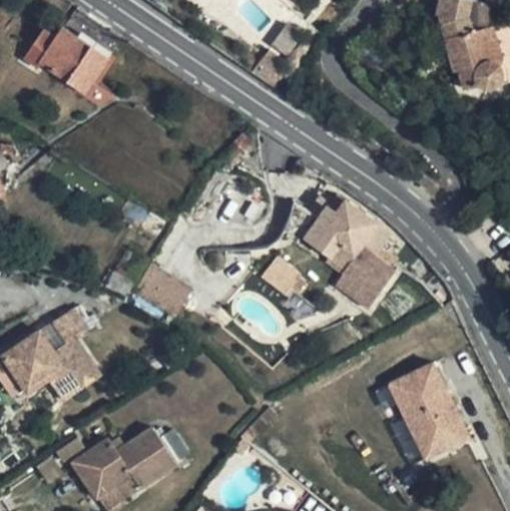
[(472,0),(471,0),(437,0),(434,15),(438,16),(437,20),(443,40),(453,72),(457,71),(463,91),(466,90),(467,94),(477,90),(478,88),(482,90),(487,91),(493,91),(495,90),(499,87),(502,83),(503,79),(503,75),(502,71),(500,66),(496,64),(492,62),(489,62),(481,31),(473,33),(468,17),(472,0)]
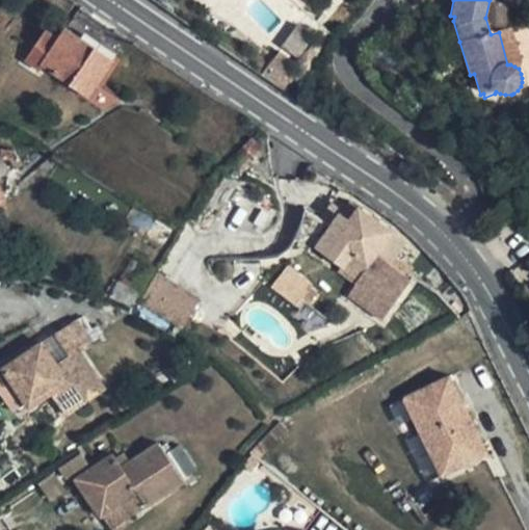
[(120,51),(72,20),(58,40),(45,31),(24,63),(37,72),(41,68),(88,99),(120,51)]
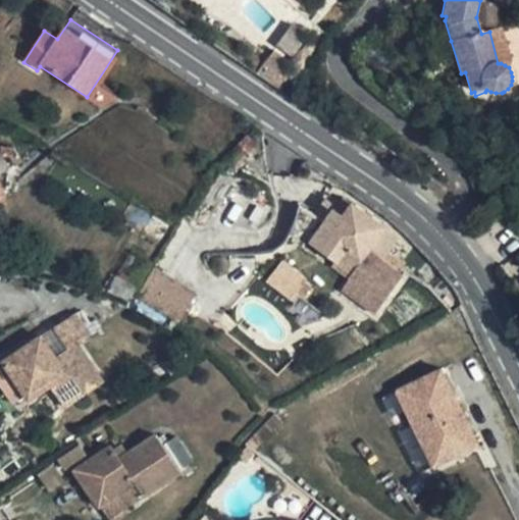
[(509,67),(498,29),(489,32),(498,63),(501,63),(505,65),(509,67)]
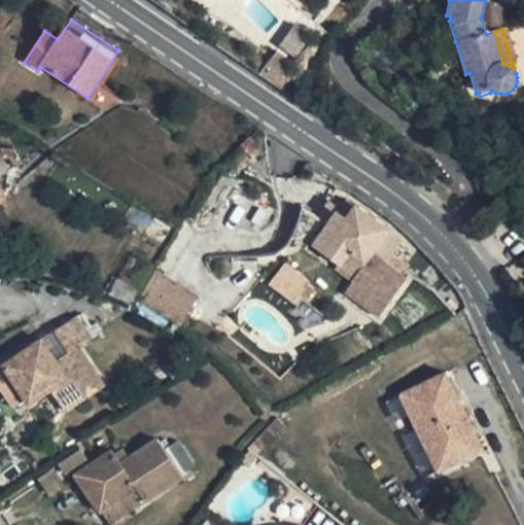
[(259,149),(249,139),(240,147),(250,158),(259,149)]
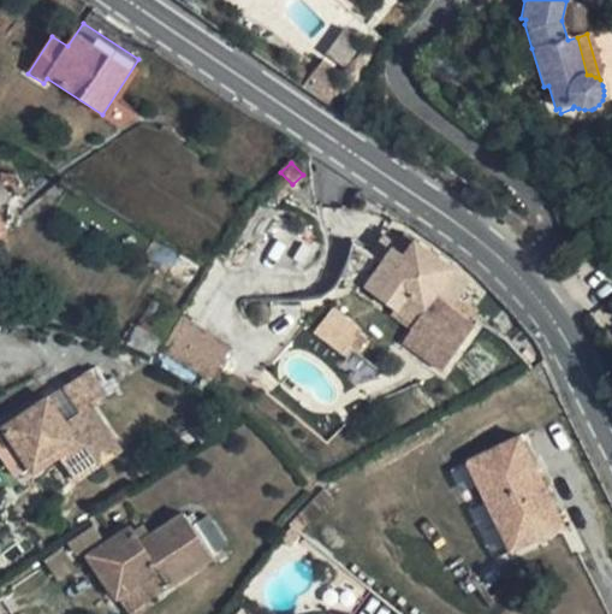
[(15,176),(0,176),(0,188),(11,188),(16,198),(23,192),(15,176)]
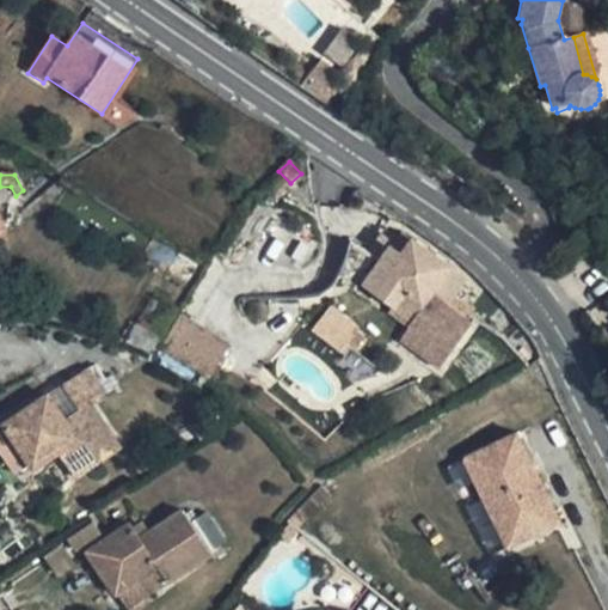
[(449,267),(400,233),(363,286),(393,306),(391,309),(387,315),(406,329),(449,267)]
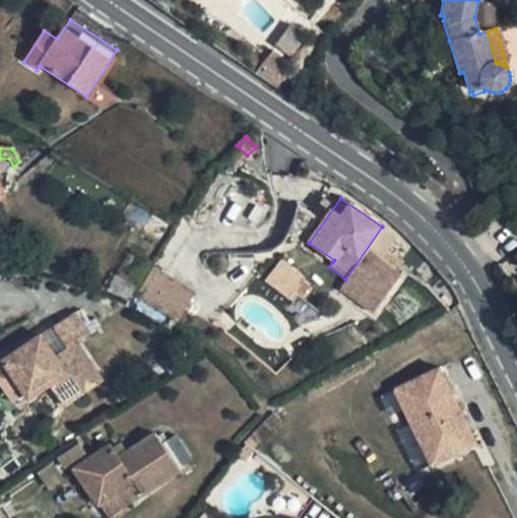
[(0,272),(8,271),(0,258),(0,272)]
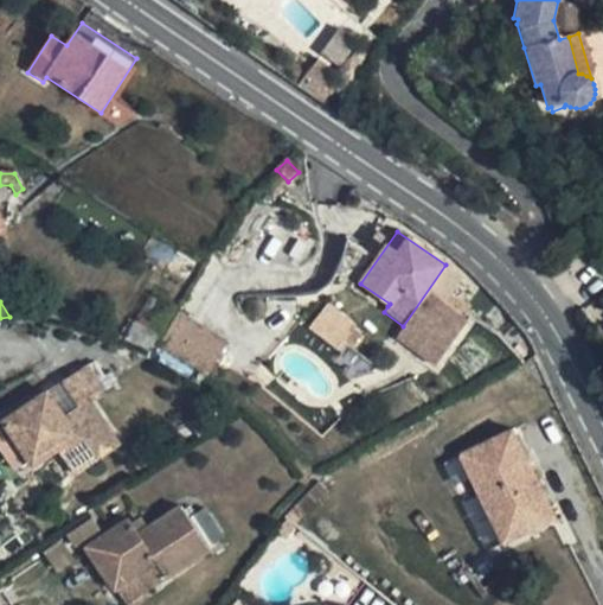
[(305,330),(339,357),(359,332),(324,305),(305,330)]
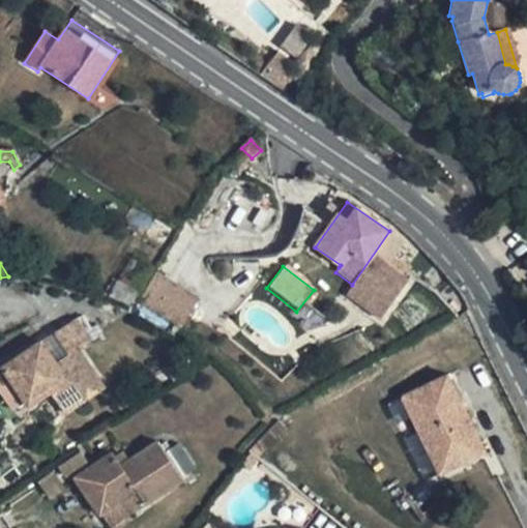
[(138,305),(177,329),(195,300),(154,276),(138,305)]
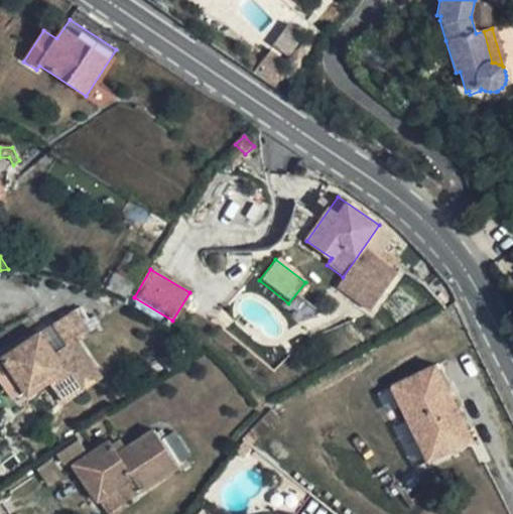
[(134,284),(114,273),(103,291),(124,301),(134,284)]
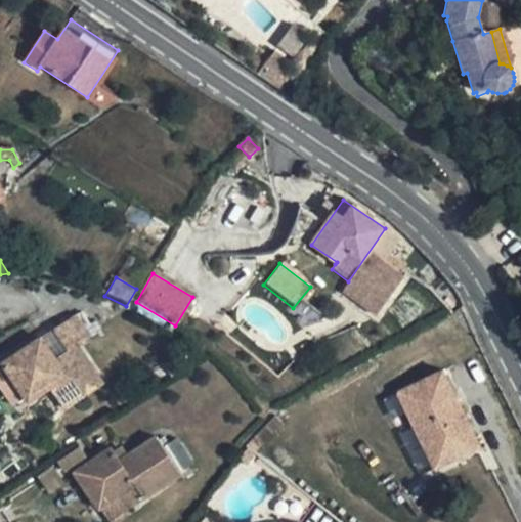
[(90,338),(76,314),(52,330),(67,351),(54,359),(41,339),(2,364),(25,398),(28,403),(48,389),(62,410),(103,383),(79,345),(90,338)]
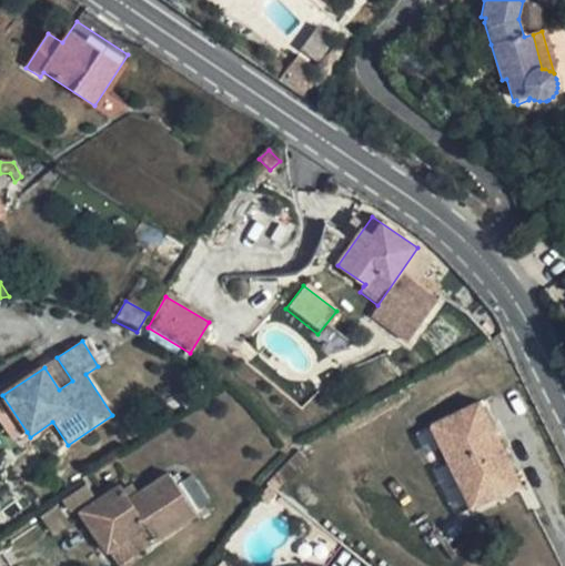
[(27,432),(2,395),(0,396),(0,425),(11,442),(27,432)]
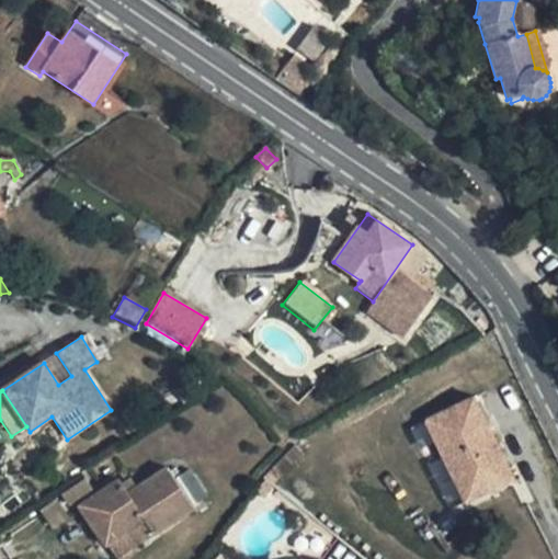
[(474,401),(425,426),(467,506),(515,481),(474,401)]
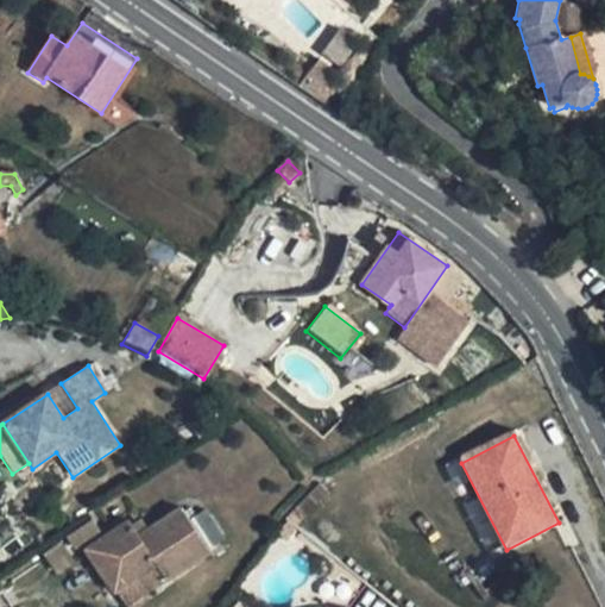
[(209,554),(181,509),(138,537),(128,523),(86,551),(114,594),(118,590),(156,567),(165,582),(209,554)]
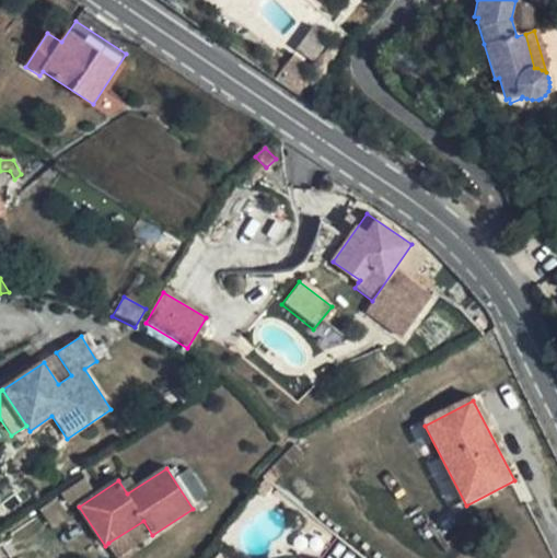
[(108,543),(118,557),(152,535),(143,521),(108,543)]
